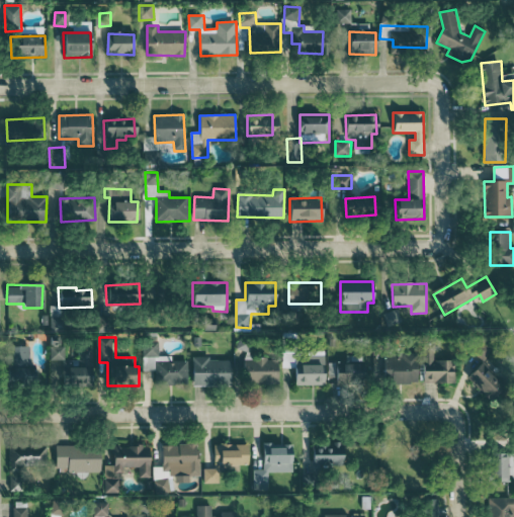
[(144,371),(157,371),(157,384),(189,384),(189,361),(173,361),(173,356),(160,356),(160,342),(144,342),(144,371)]
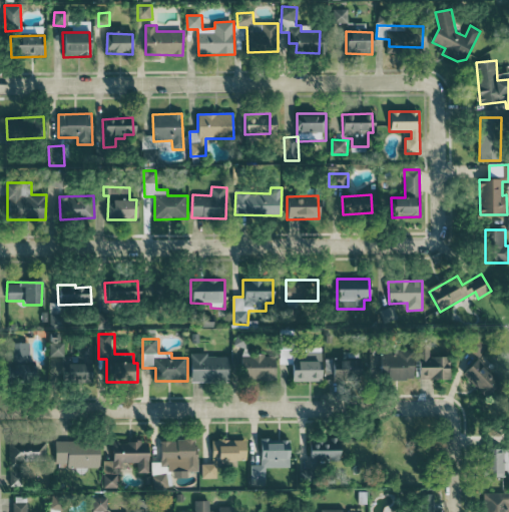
[(450,357),(431,358),(431,342),(418,342),(419,380),(451,379),(450,357)]
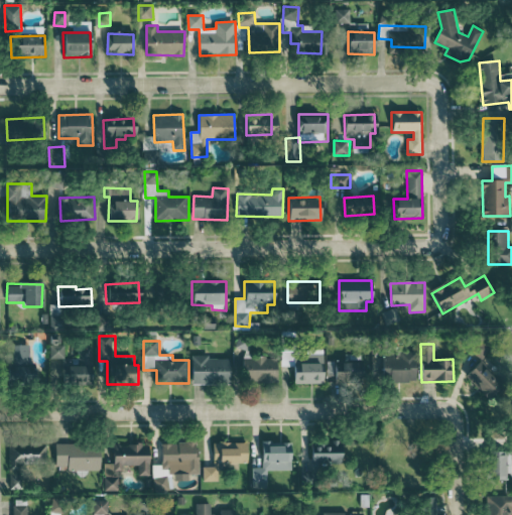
[(66,359),(66,345),(50,345),(50,359),(66,359)]
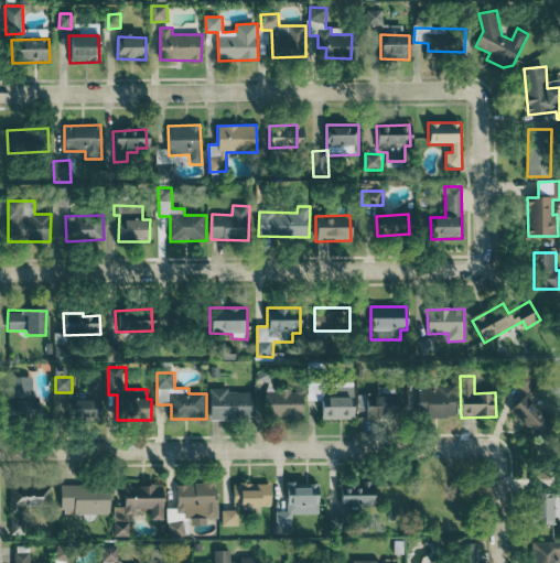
[(101,379),(87,379),(87,401),(61,401),(61,421),(101,421),(101,379)]
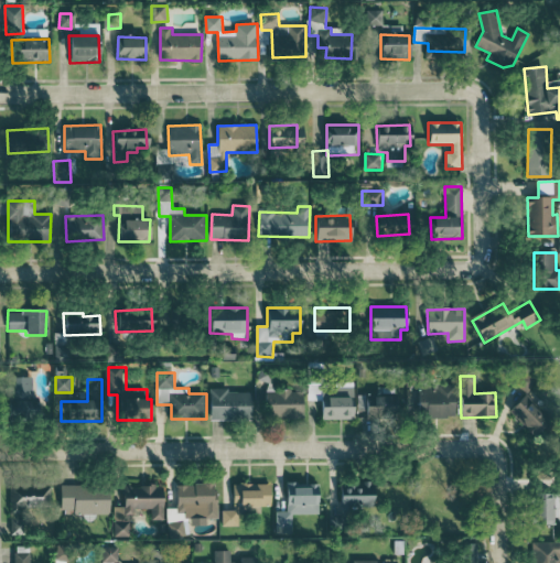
[(319,420),(353,419),(353,383),(319,385),(319,420)]
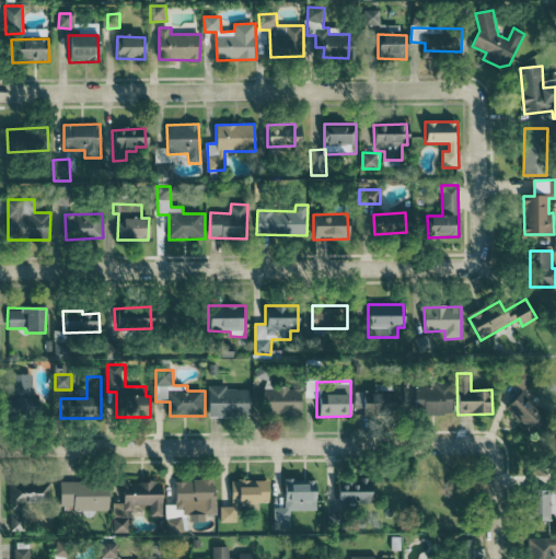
[(451,416),(451,385),(415,384),(415,415),(451,416)]
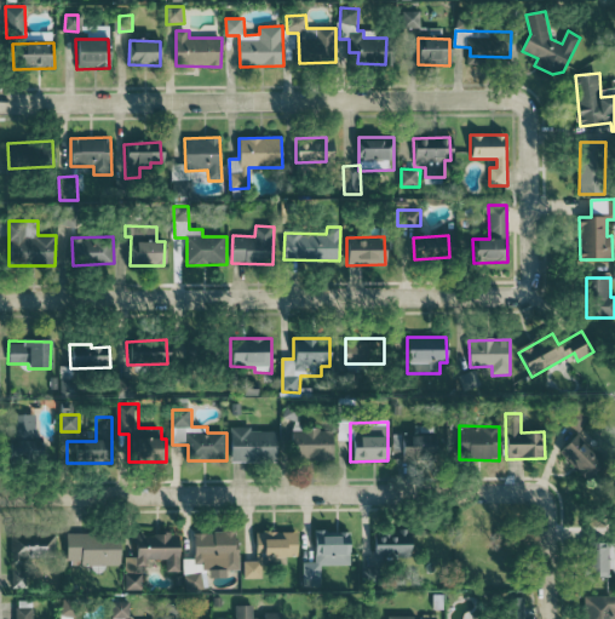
[(231,429),(230,462),(276,463),(277,430),(231,429)]
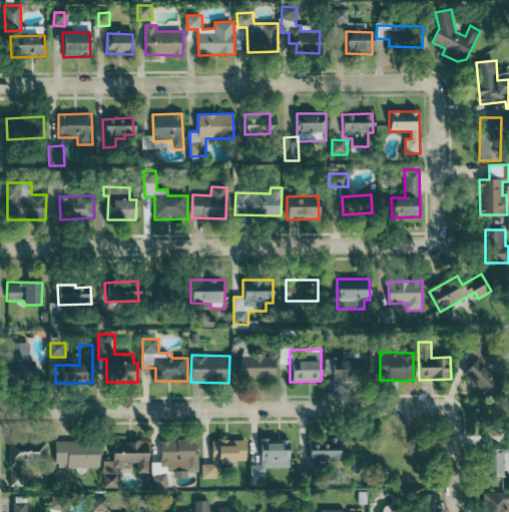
[(242,355),(242,379),(276,380),(277,356),(242,355)]
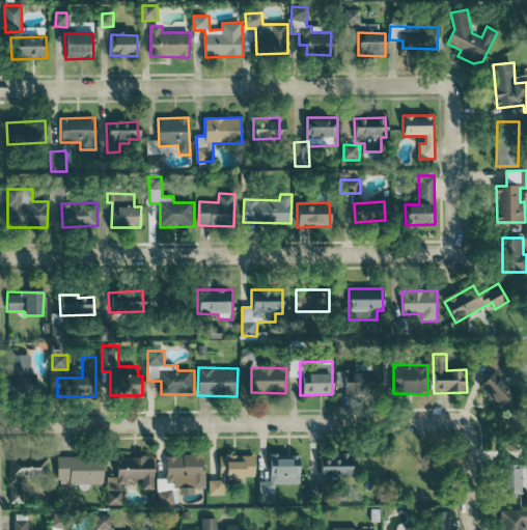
[(502,409),(516,394),(492,372),(478,388),(502,409)]
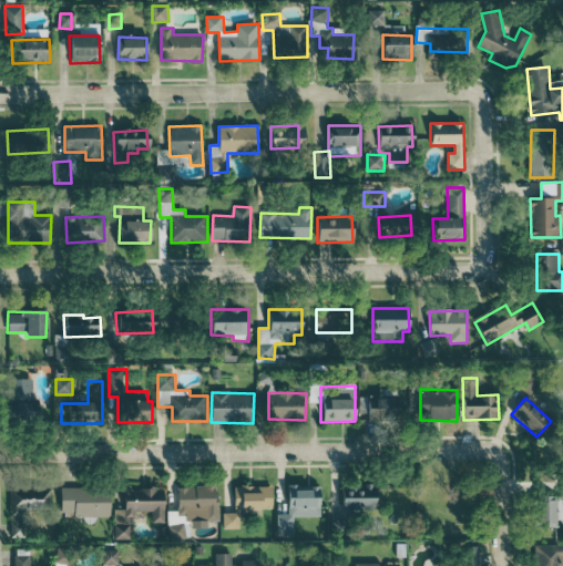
[(399,420),(399,399),(360,399),(361,420),(399,420)]
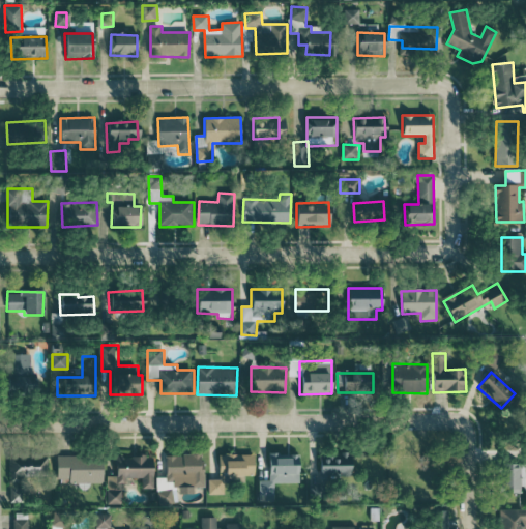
[(205,454),(167,456),(168,487),(205,486),(205,454)]
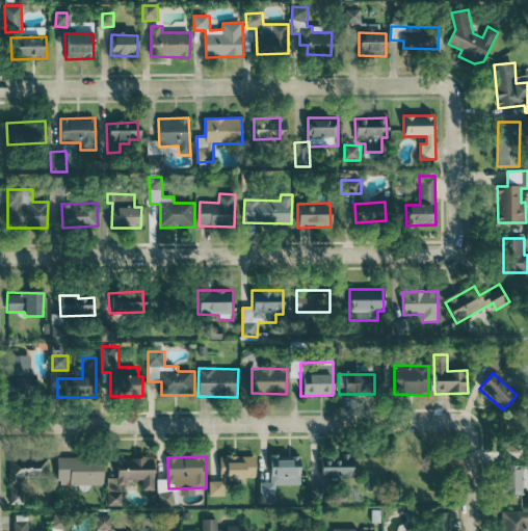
[(220,478),(256,477),(255,456),(220,457),(220,478)]
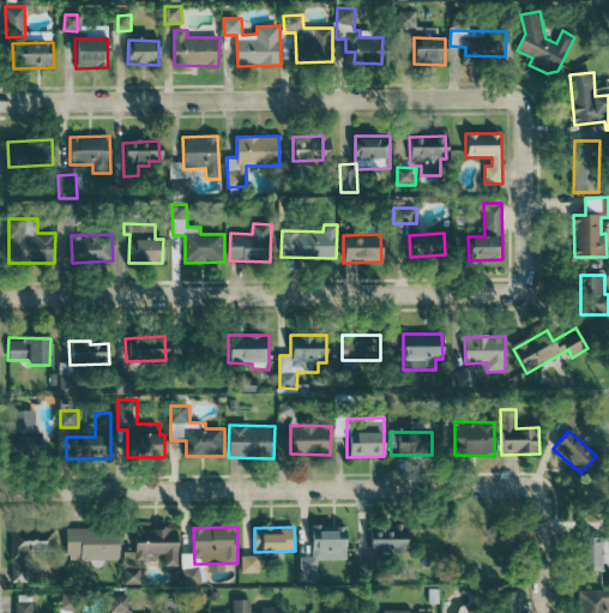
[(348,560),(348,527),(312,527),(312,558),(302,558),(301,580),(319,580),(319,560),(348,560)]
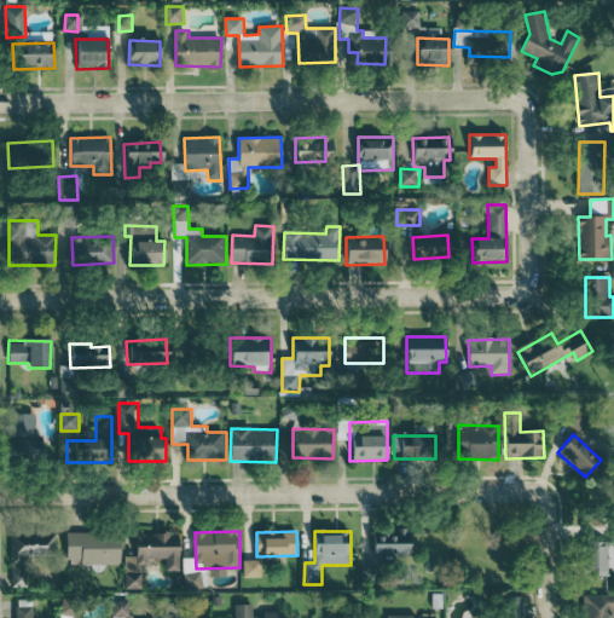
[(372,560),(410,559),(409,532),(371,533),(372,560)]
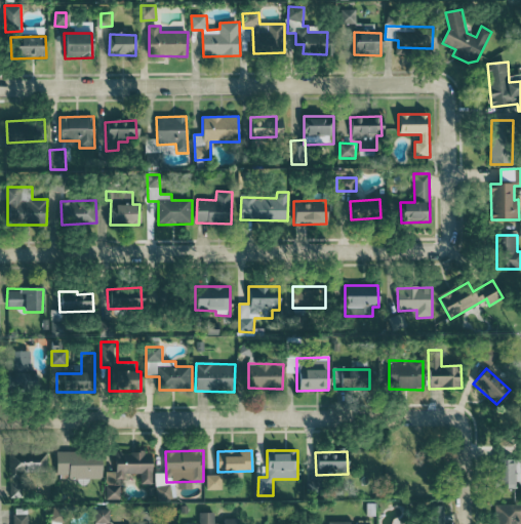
[(56,452),(55,478),(101,479),(102,453),(56,452)]
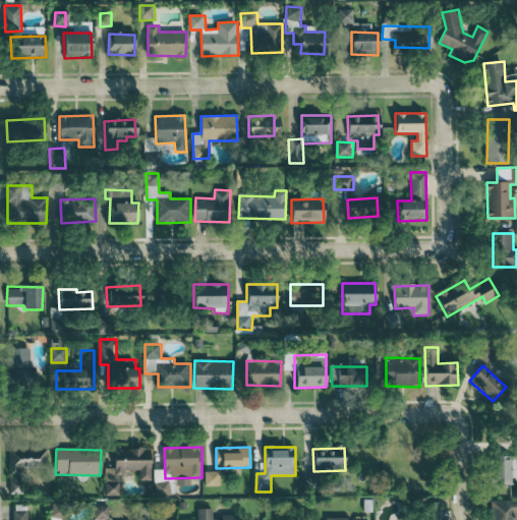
[(106,497),(121,497),(122,470),(141,470),(141,480),(152,480),(152,450),(113,449),(113,468),(106,468),(106,497)]
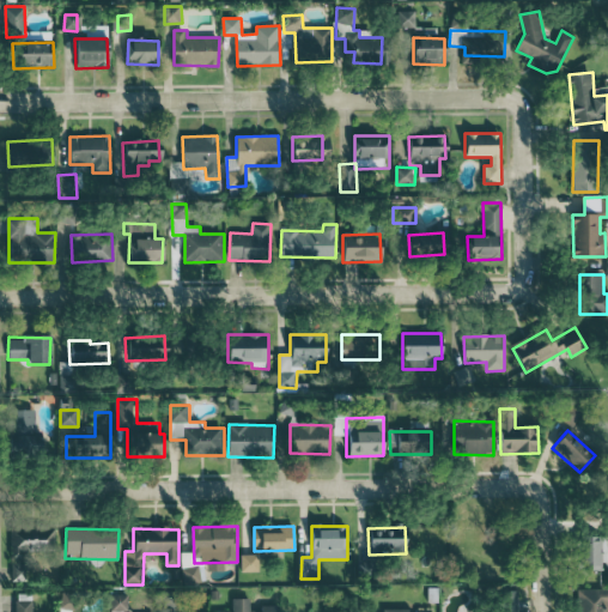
[(56,555),(56,529),(14,529),(14,553),(56,555)]
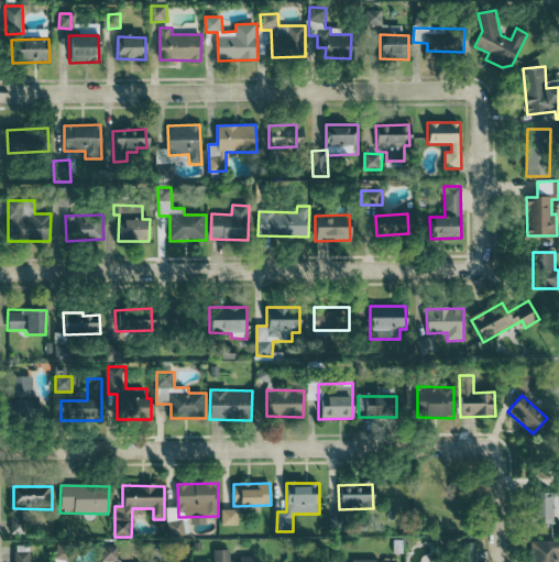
[(555,493),(532,494),(533,525),(556,524),(555,493)]
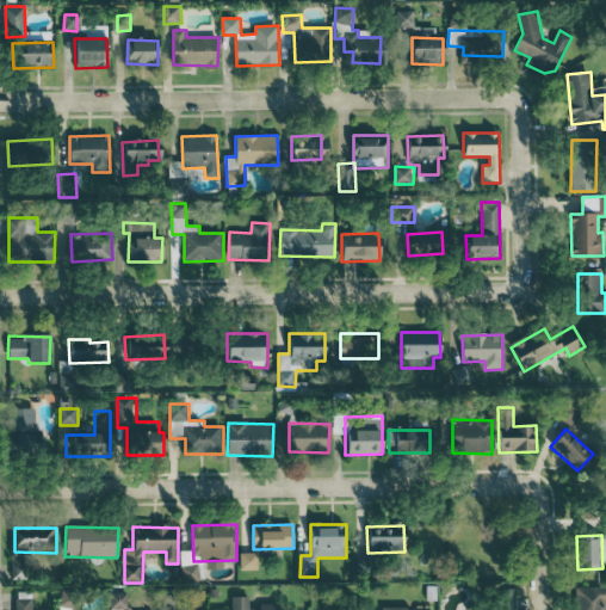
[(242,571),(259,570),(258,553),(241,554),(242,571)]
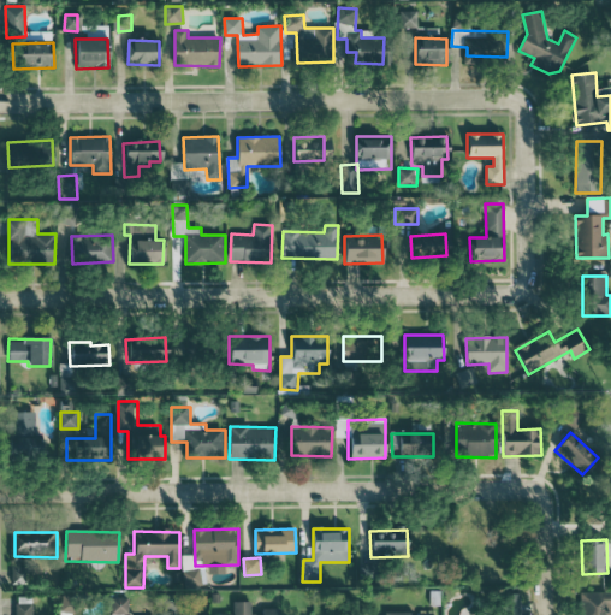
[(203,584),(203,569),(185,571),(185,585),(203,584)]
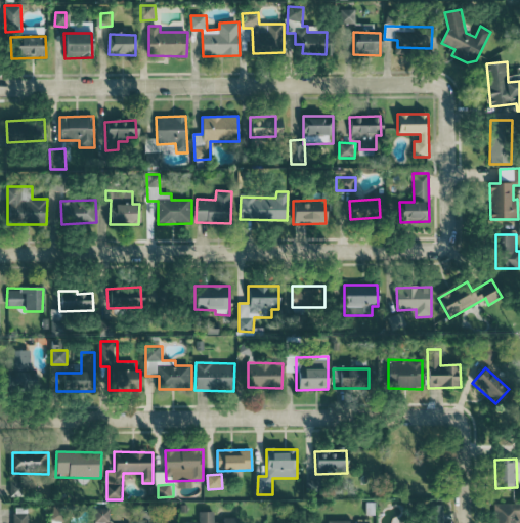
[(519,522),(519,504),(494,505),(493,522),(519,522)]
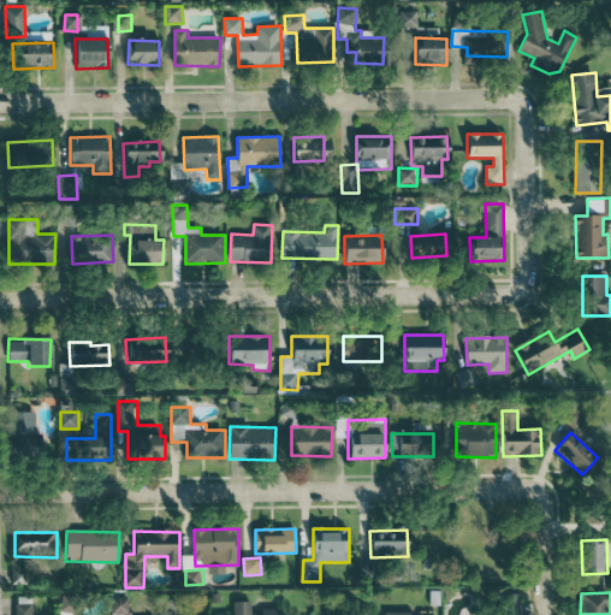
[(521,614),(521,593),(506,595),(506,614),(521,614)]
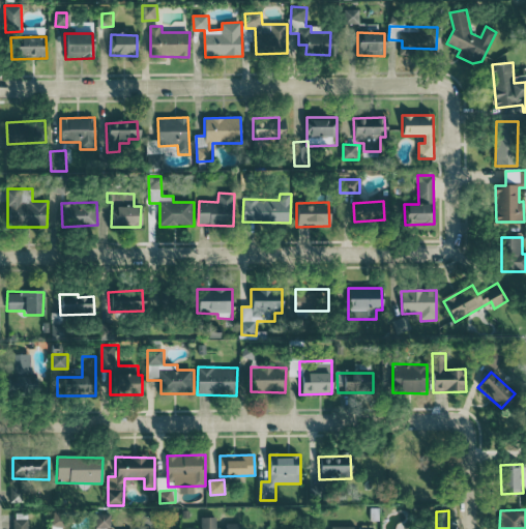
[(112,528),(112,515),(96,515),(96,528),(112,528)]
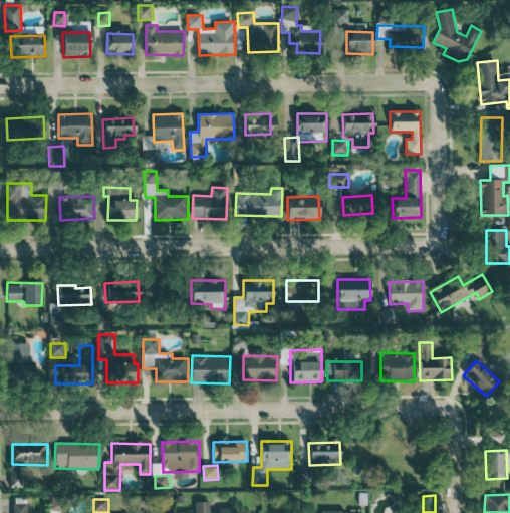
[(234,512),(235,508),(219,508),(219,512),(211,512),(211,502),(196,502),(196,512),(234,512)]
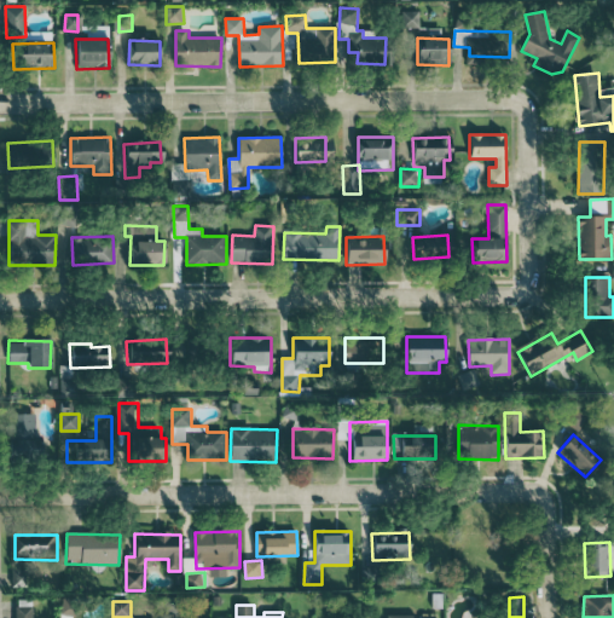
[(16,607),(15,617),(32,617),(33,607),(16,607)]
